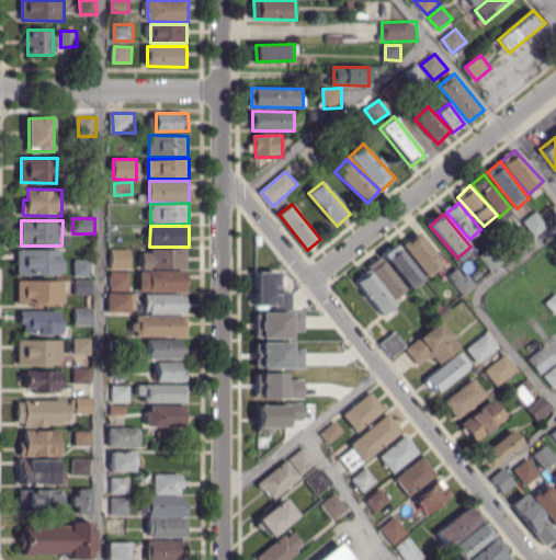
[(444,266),(423,231),(405,242),(426,277),(444,266)]
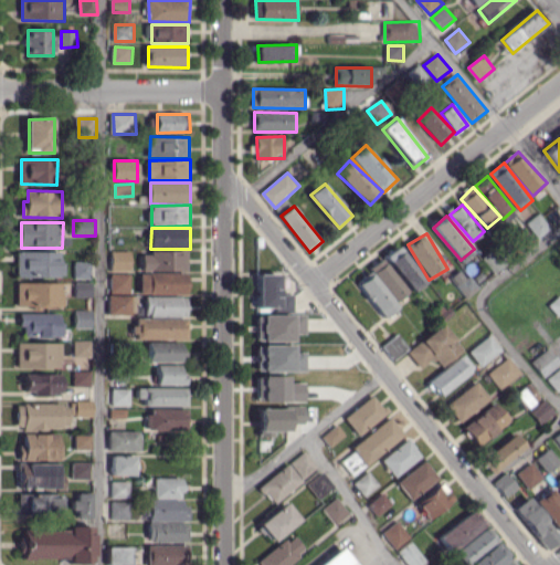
[(428,282),(399,247),(386,257),(414,292),(428,282)]
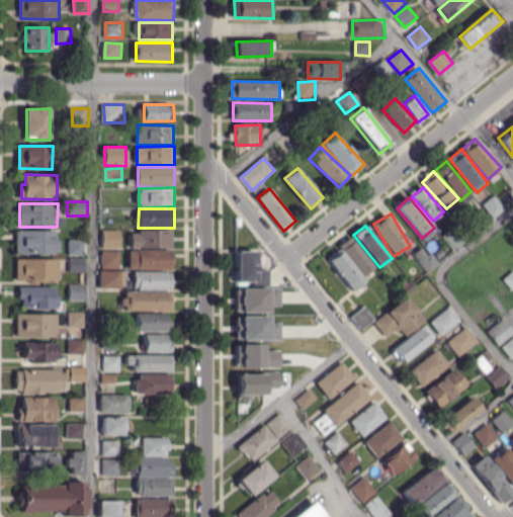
[(121,248),(121,230),(104,230),(104,248),(121,248)]
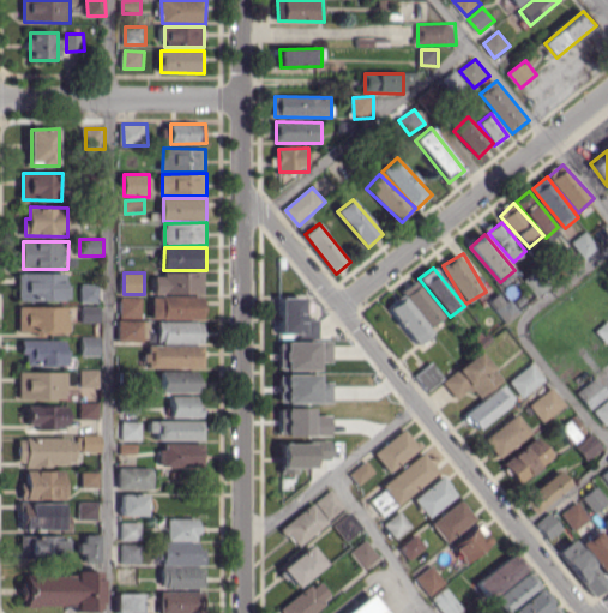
[(72,274),(22,274),(22,301),(72,301),(72,274)]
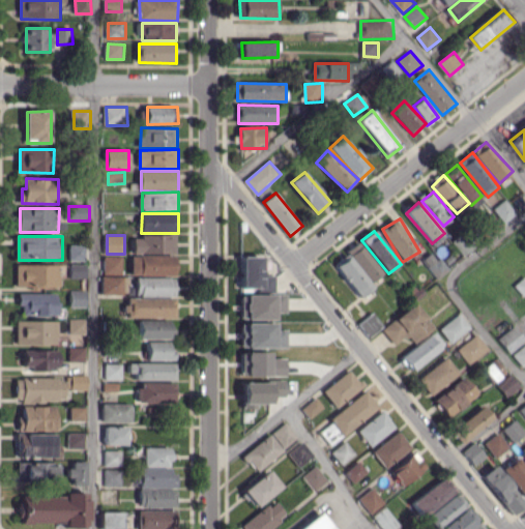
[(136,254),(177,254),(177,236),(136,236),(136,254)]
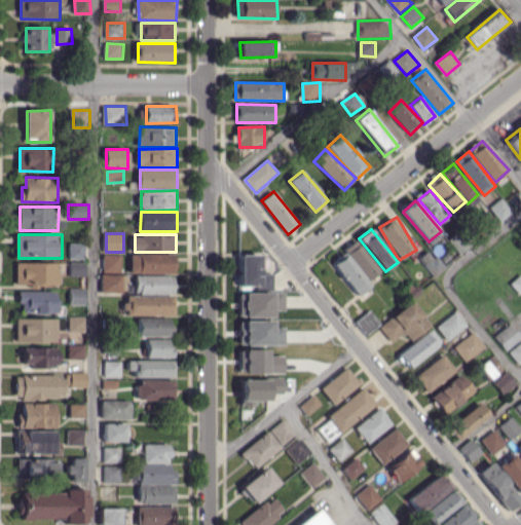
[(369,280),(381,272),(360,240),(347,249),(369,280)]
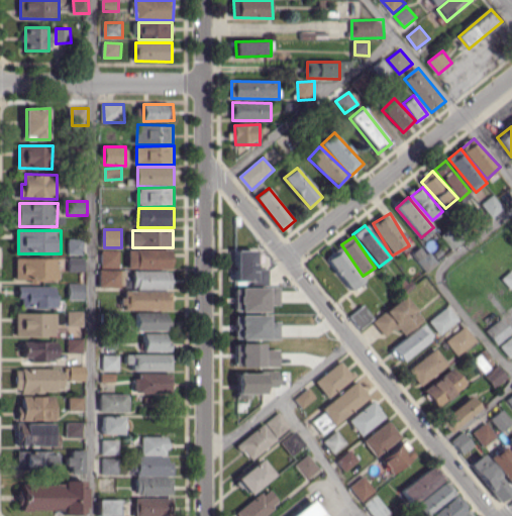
[(71,239),(70,254),(86,254),(86,239),(71,239)]
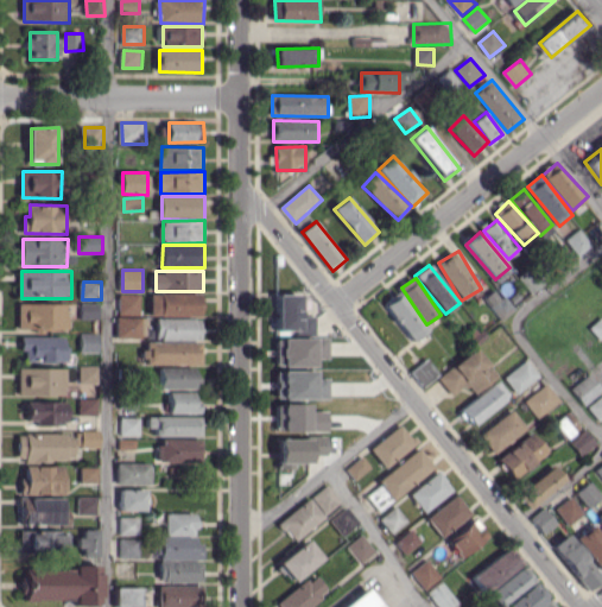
[(431,329),(399,292),(385,305),(417,342),(431,329)]
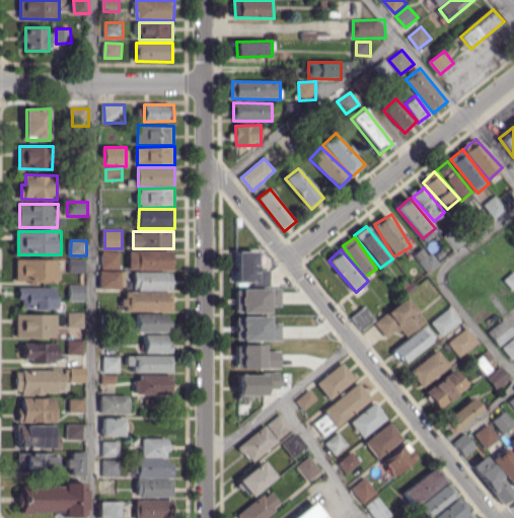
[(173,250),(130,250),(131,270),(173,270),(173,250)]
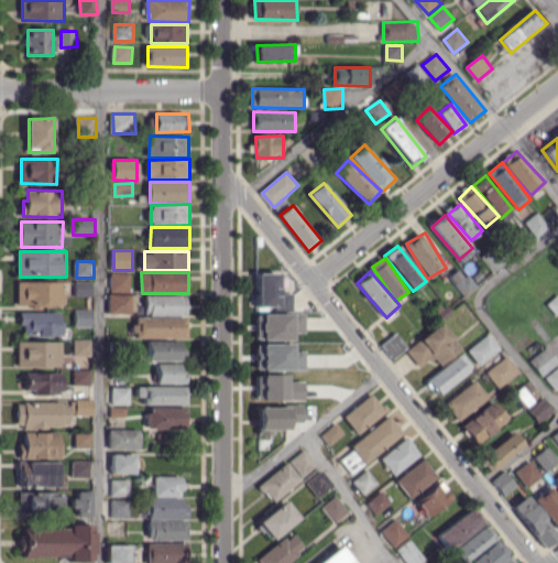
[(113,292),(133,293),(133,273),(113,273),(113,292)]
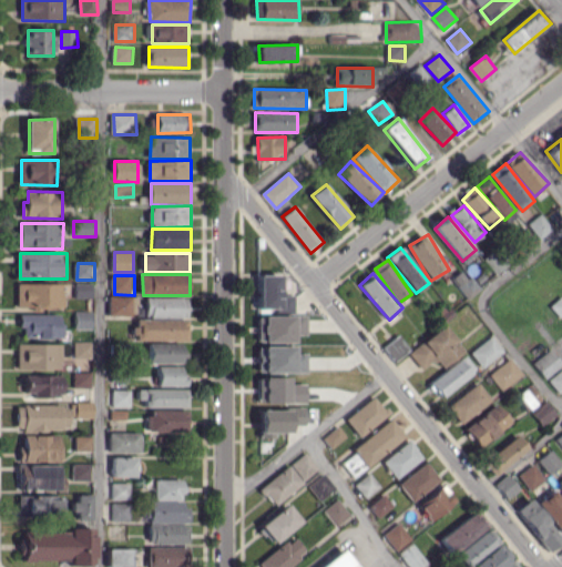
[(283,275),(261,276),(261,310),(281,309),(281,314),(296,314),(296,296),(283,296),(283,275)]
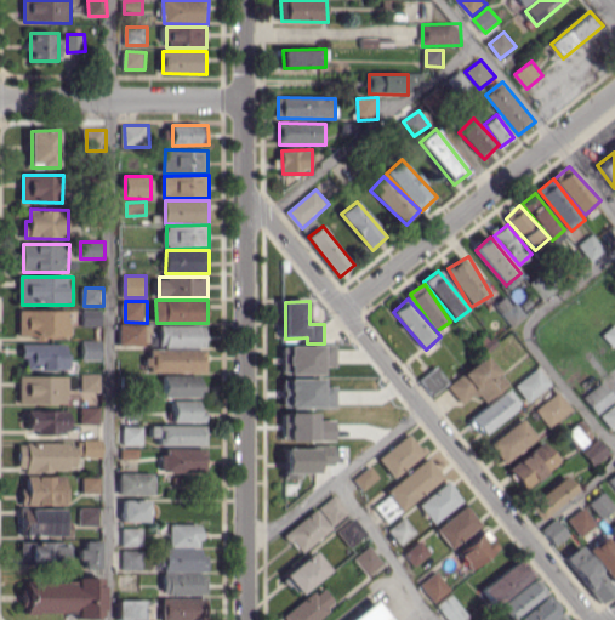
[(103,310),(85,311),(86,328),(104,326),(103,310)]
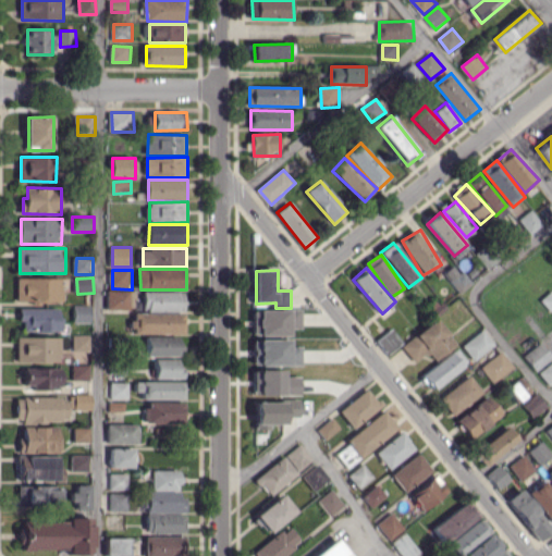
[(475,284),(469,278),(463,283),(460,278),(453,283),(463,294),(475,284)]
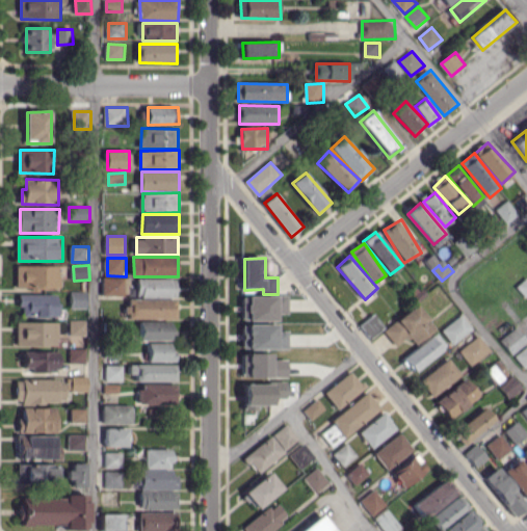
[(61,266),(19,267),(20,289),(62,288),(61,266)]
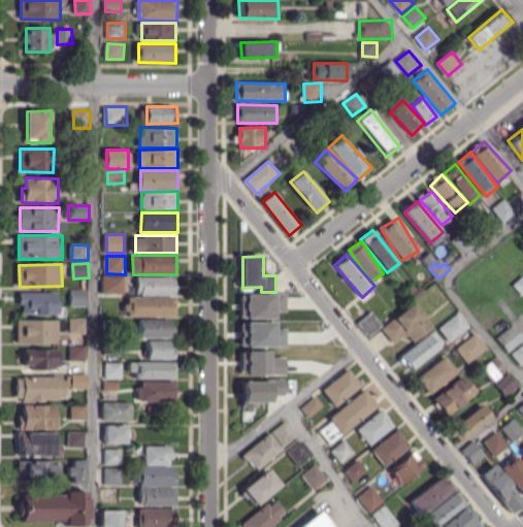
[(126,295),(126,287),(130,287),(130,276),(104,275),(103,294),(126,295)]
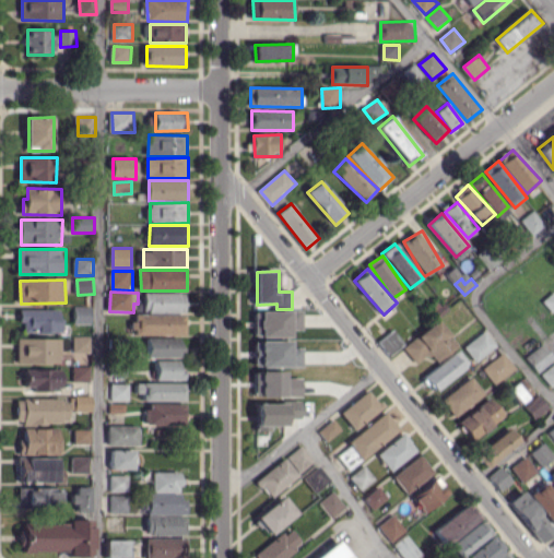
[(187,313),(187,294),(146,293),(145,313),(187,313)]
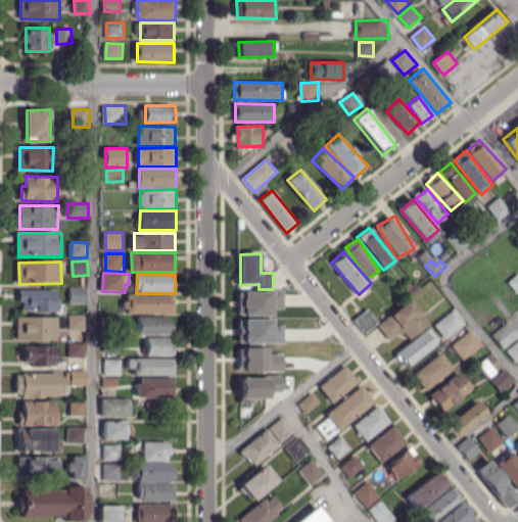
[(72,303),(87,303),(87,287),(72,287),(72,303)]
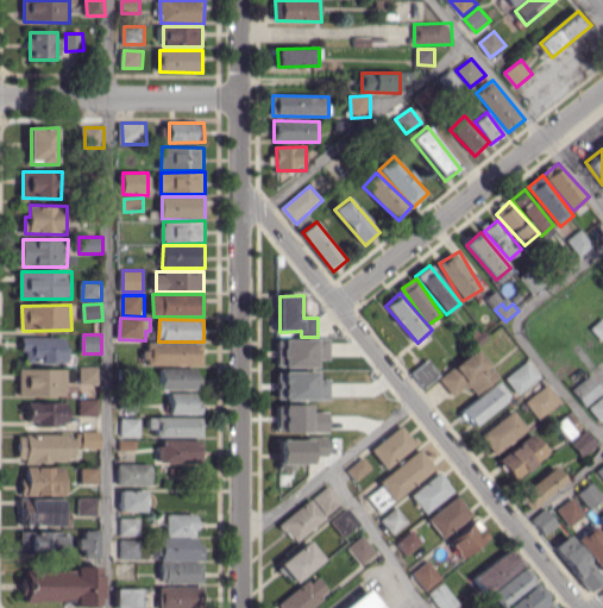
[(67,337),(26,338),(26,363),(71,363),(71,346),(67,346),(67,337)]
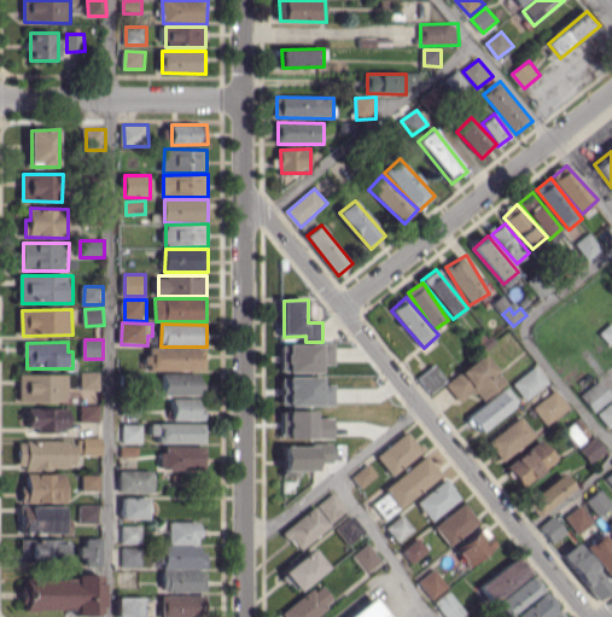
[(321,372),(321,365),(337,365),(337,344),(283,345),(284,373),(321,372)]
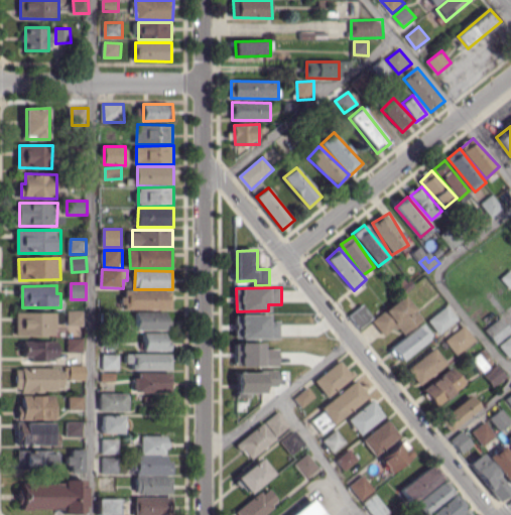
[(172,290),(126,290),(126,309),(172,309),(172,290)]
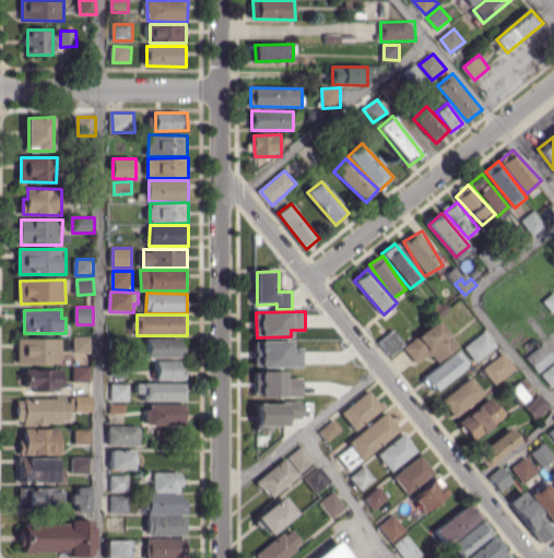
[(405,348),(419,365),(432,354),(439,363),(460,345),(439,320),(405,348)]
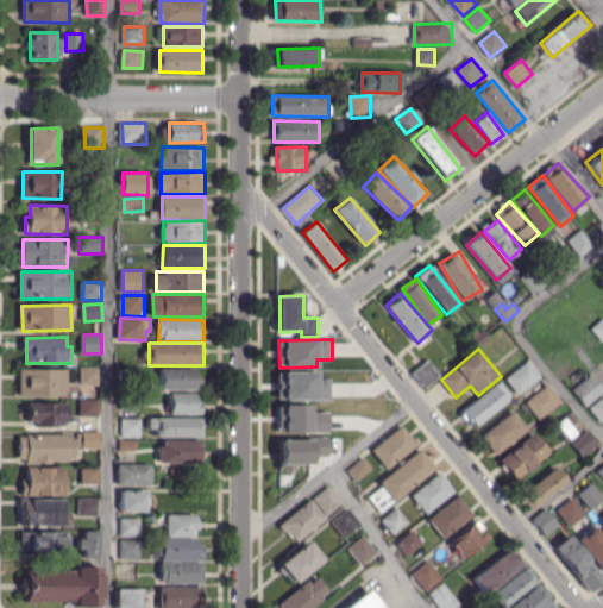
[(426,388),(443,375),(431,359),(414,374),(426,388)]
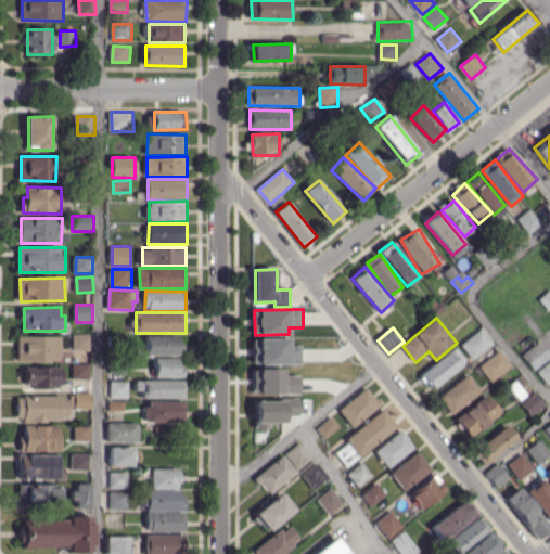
[(462,345),(475,360),(495,344),(483,329),(462,345)]
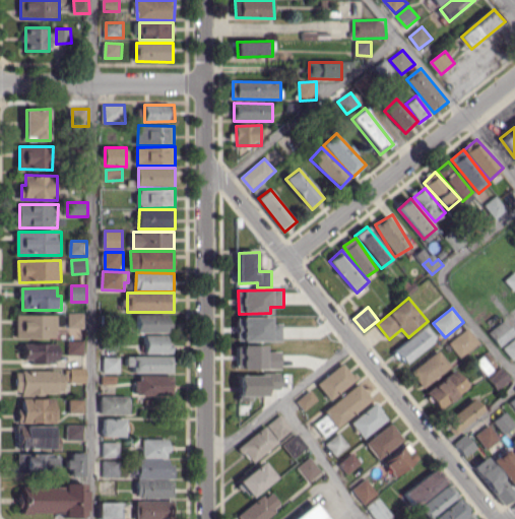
[(70,328),(86,329),(86,314),(70,313),(70,328)]
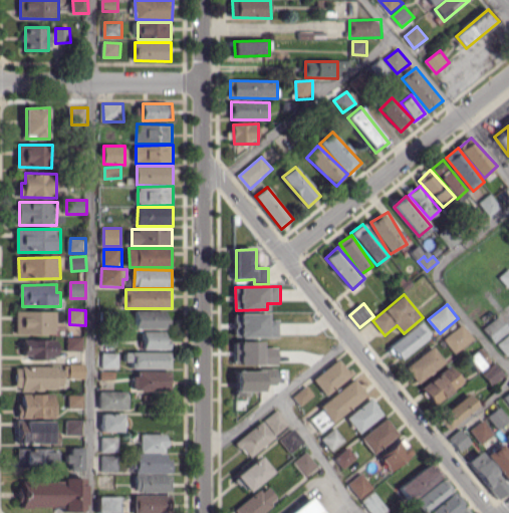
[(167,310),(135,311),(135,329),(167,329),(167,310)]
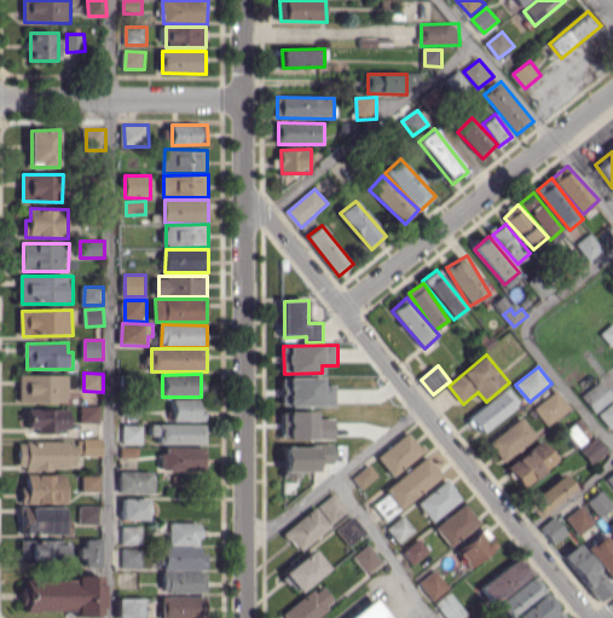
[(22,403),(70,403),(70,375),(22,375),(22,403)]
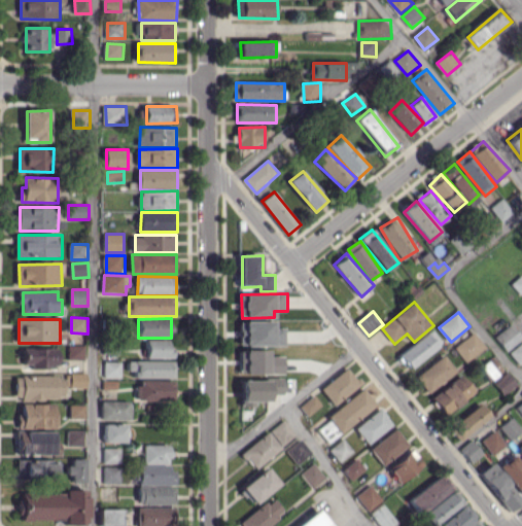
[(287,328),(274,328),(274,322),(241,321),(241,345),(287,346),(287,328)]
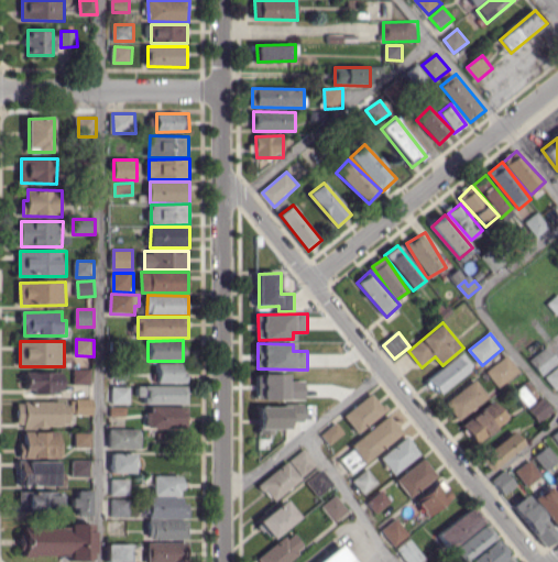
[(557,356),(547,346),(532,361),(545,376),(557,365),(557,356)]
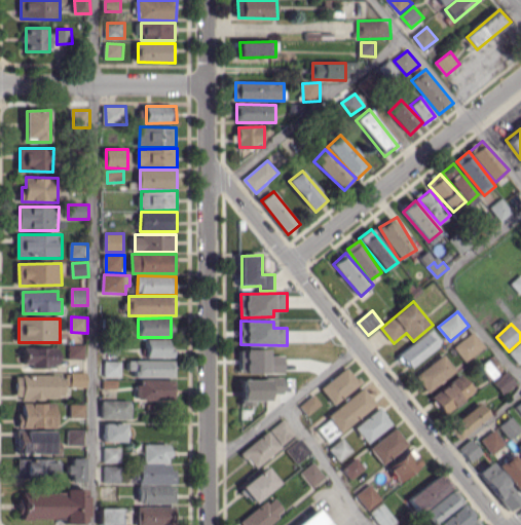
[(408,367),(443,344),(434,331),(400,353),(408,367)]
